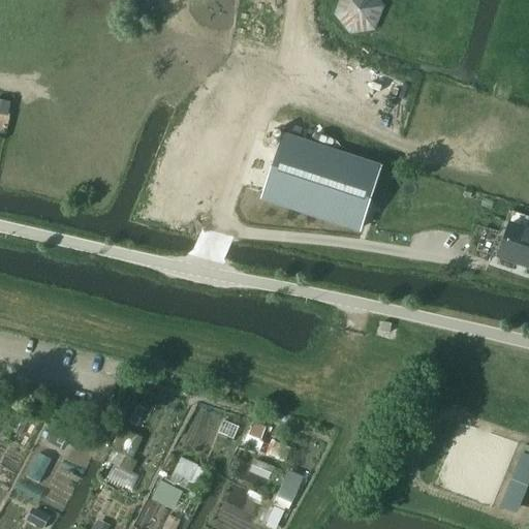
[(0,100),(0,115),(7,117),(9,103),(0,100)]
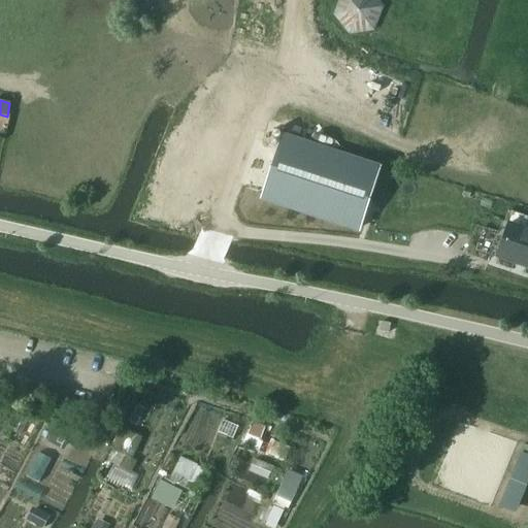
[(288,123),(284,135),(298,140),(302,128),(288,123)]
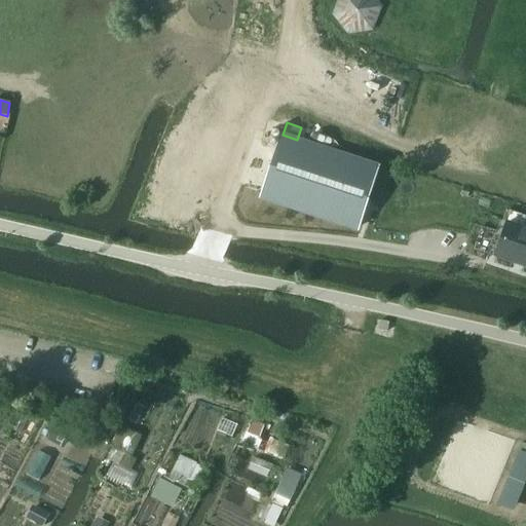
[(280,137),(262,195),(360,227),(378,168),(280,137)]
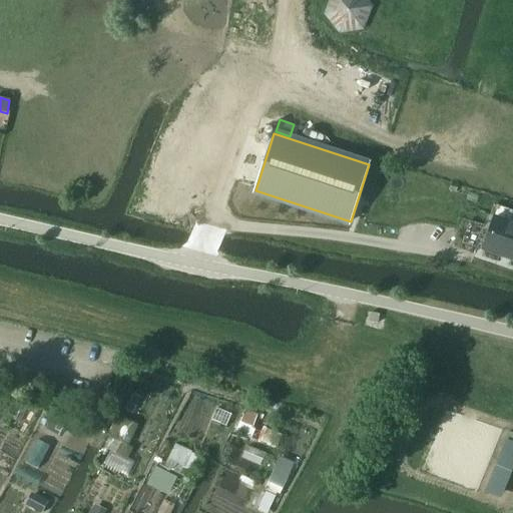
[(495,217),(484,249),(512,260),(512,210),(499,206),(495,217)]
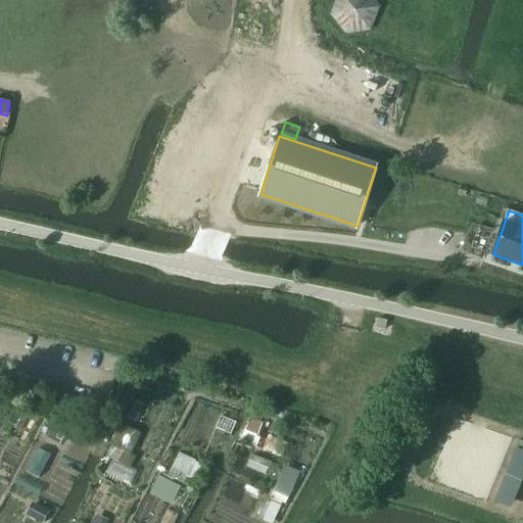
[(223,416),(218,428),(232,434),(237,422),(223,416)]
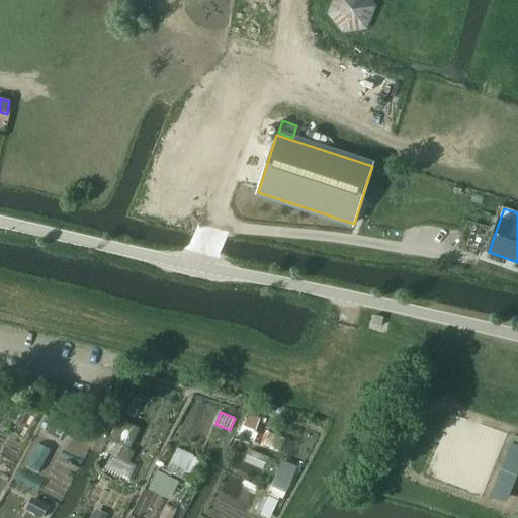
[(257,431),(261,419),(249,415),(245,426),(257,431)]
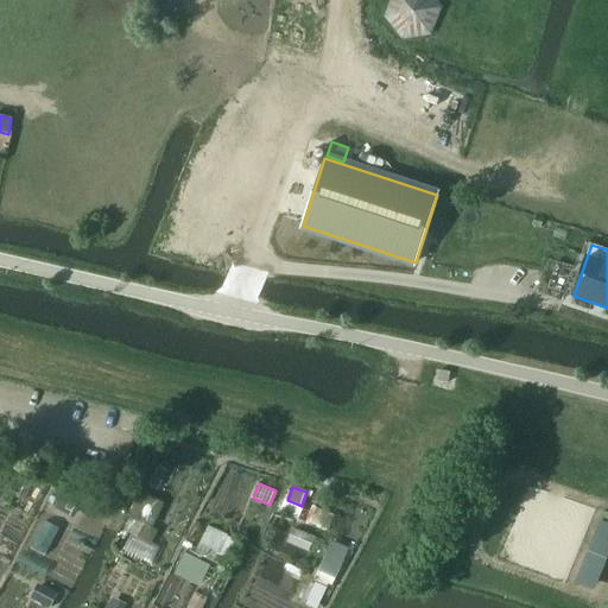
[(141,492),(131,515),(152,525),(163,500),(141,492)]
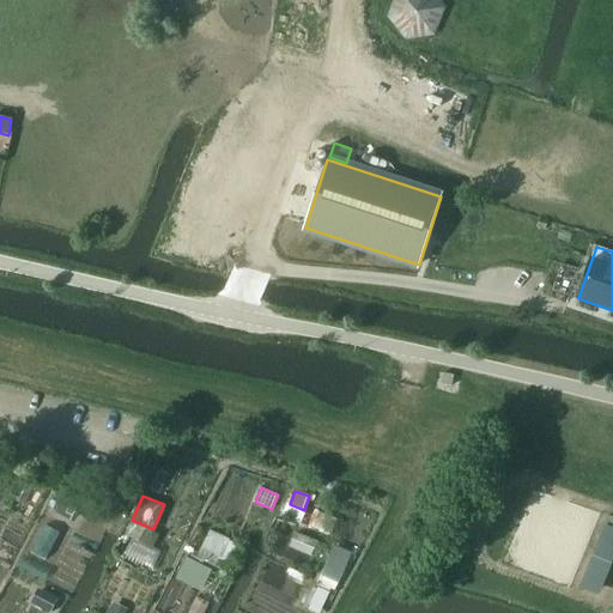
[(76,523),(82,509),(60,499),(54,513),(76,523)]
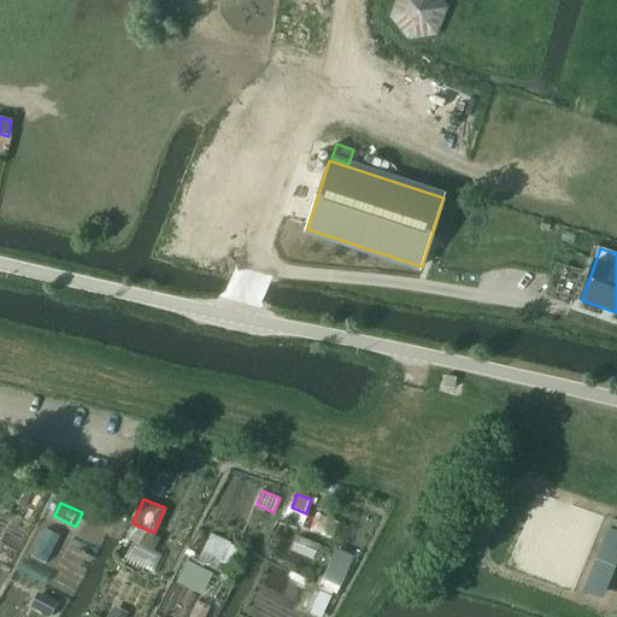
[(319,513),(313,529),(333,536),(340,521),(319,513)]
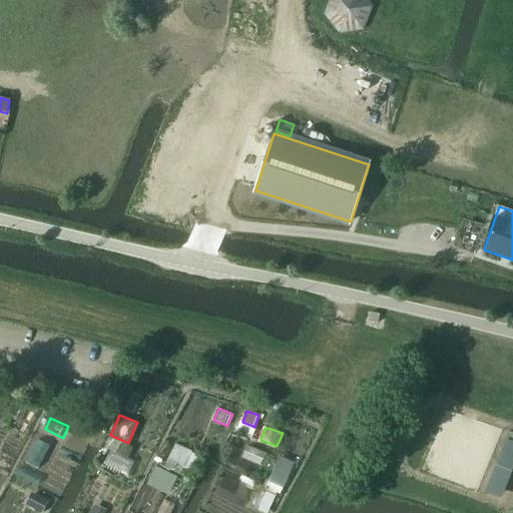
[(39,441),(29,461),(39,466),(49,447),(39,441)]
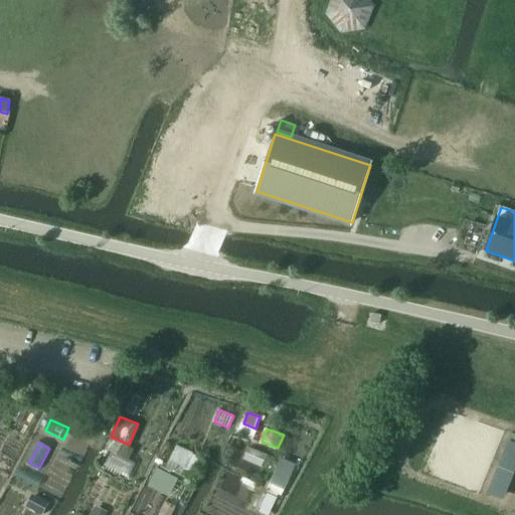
[(186,469),(193,454),(177,447),(170,461),(186,469)]
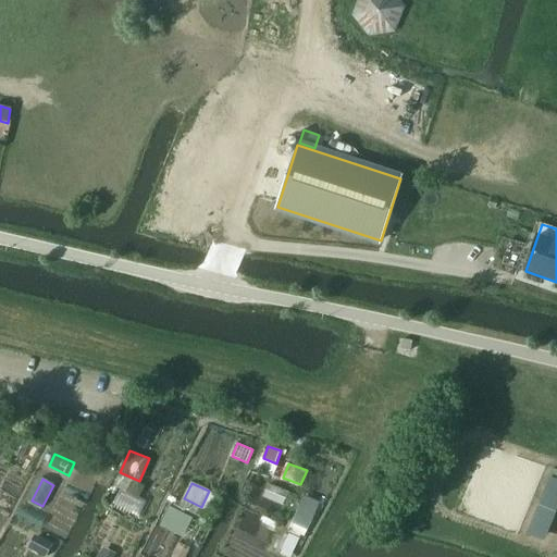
[(319,503),(304,496),(288,532),(304,539),(319,503)]
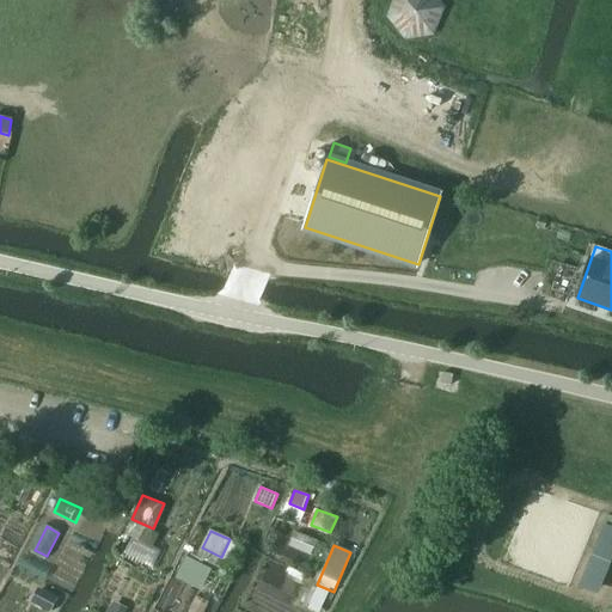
[(202,591),(212,569),(187,558),(177,579),(202,591)]
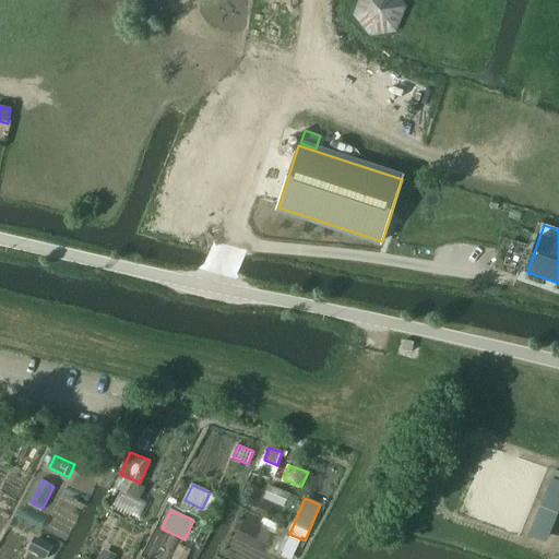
[(37,539),(32,550),(45,558),(51,546),(37,539)]
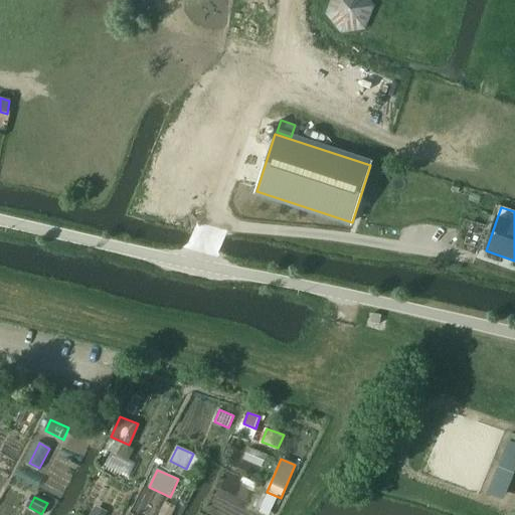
[(97,506),(92,514),(104,514),(107,511),(97,506)]
